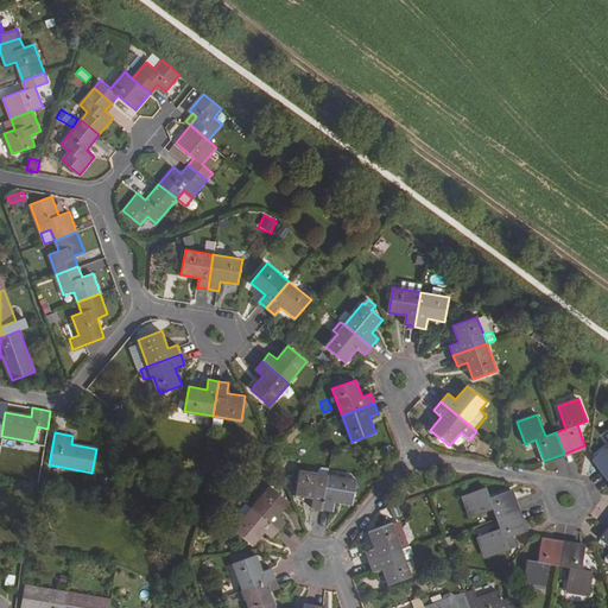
[(607,432),(605,435),(607,438),(607,445),(594,457),(607,475),(607,473),(607,432)]
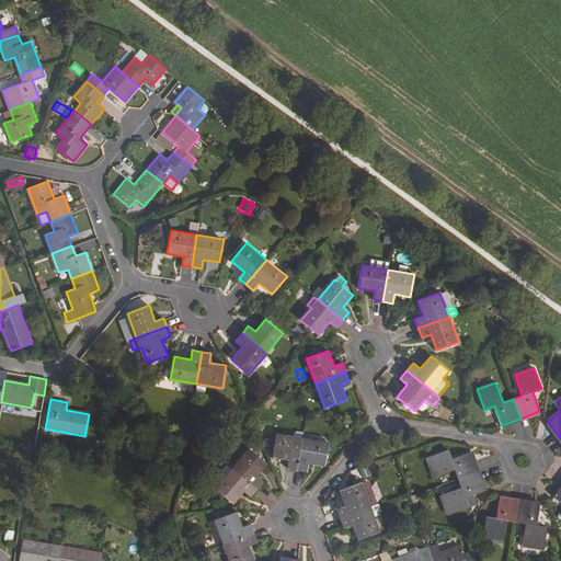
[(287,469),(297,470),(302,438),(304,431),(297,430),(293,432),(293,436),(276,434),(272,457),(288,459),(287,469)]
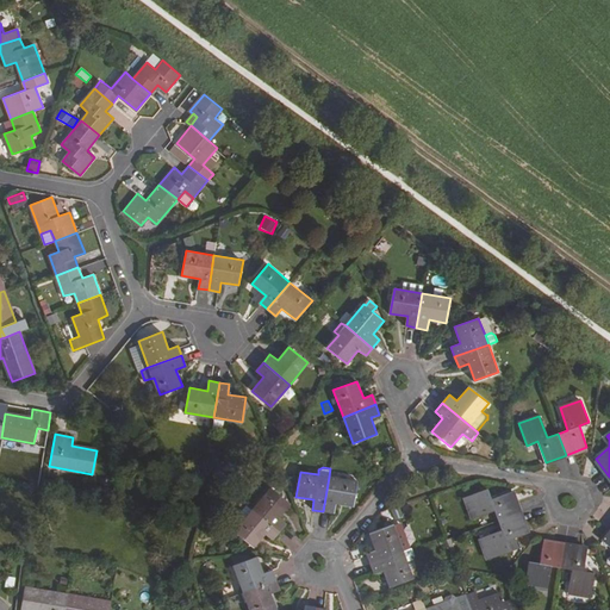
[(353,505),(358,480),(329,477),(323,511),(334,512),(335,503),(353,505)]
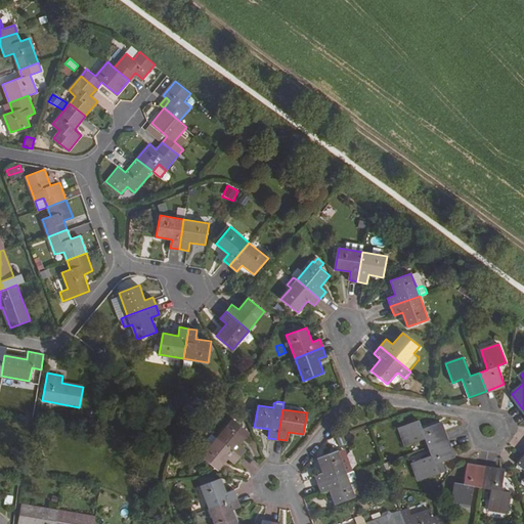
[(238,444),(249,432),(232,419),(217,437),(239,456),(246,449),(238,444)]
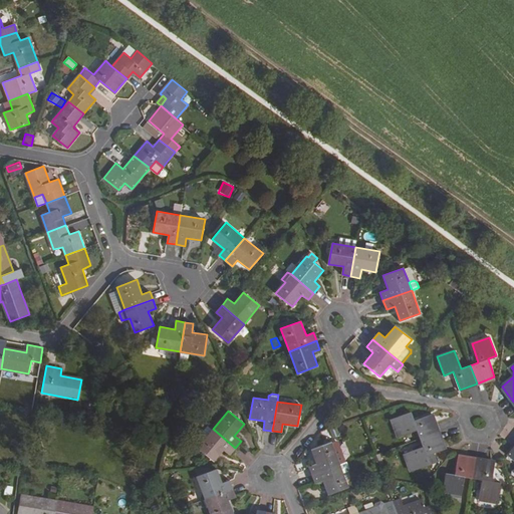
[(398,437),(417,430),(420,439),(438,432),(432,414),(414,421),(411,412),(392,419),(398,437)]
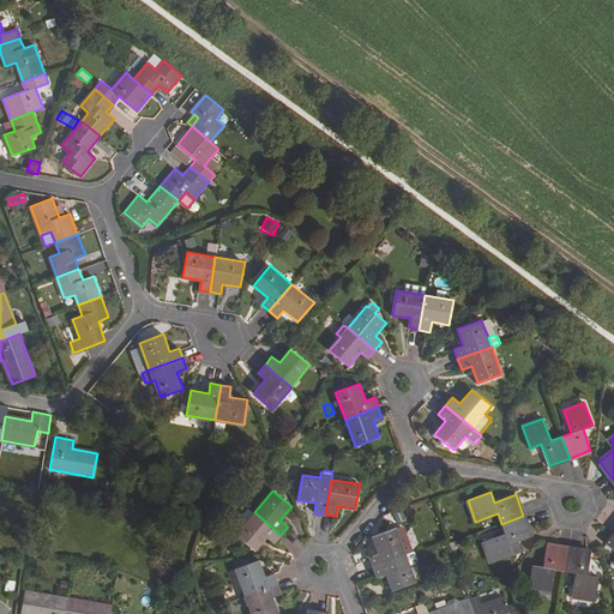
[(254,512),(246,506),(228,529),(235,534),(254,512)]
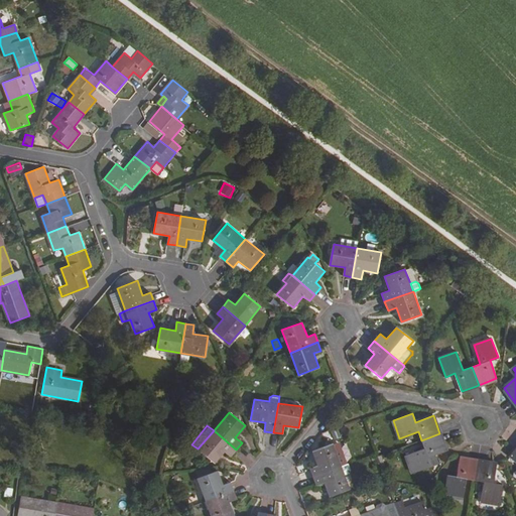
[(224,452),(230,457),(236,449),(214,430),(198,448),(214,463),(224,452)]
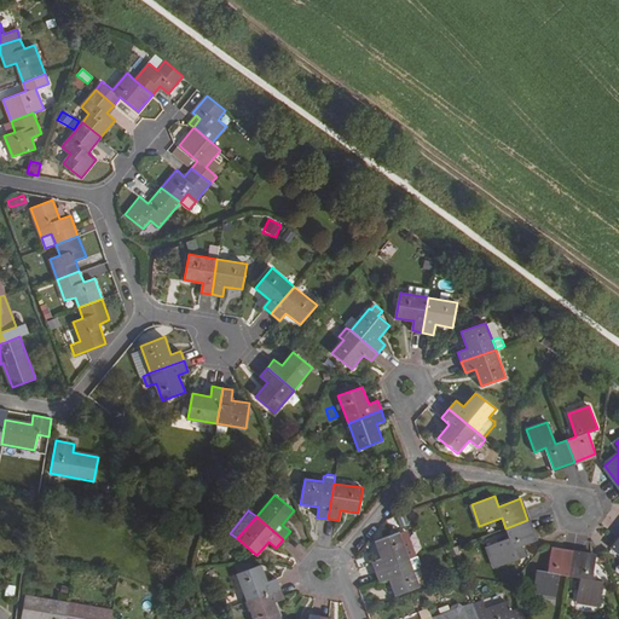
[(534,541),(527,520),(505,528),(508,538),(487,547),(495,567),(518,560),(513,549),(534,541)]
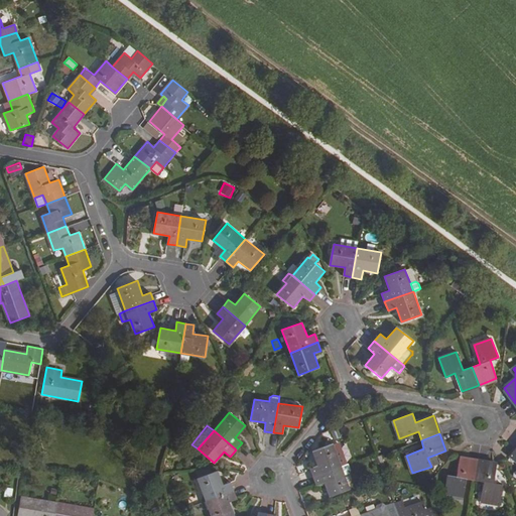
[(310,468),(313,477),(341,467),(333,444),(312,452),(317,466),(310,468)]
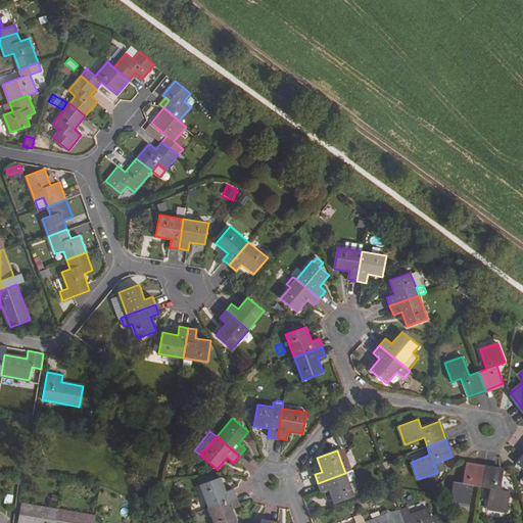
[(480,486),(484,466),(466,463),(462,483),(454,481),(449,501),(469,505),(472,484),(480,486)]
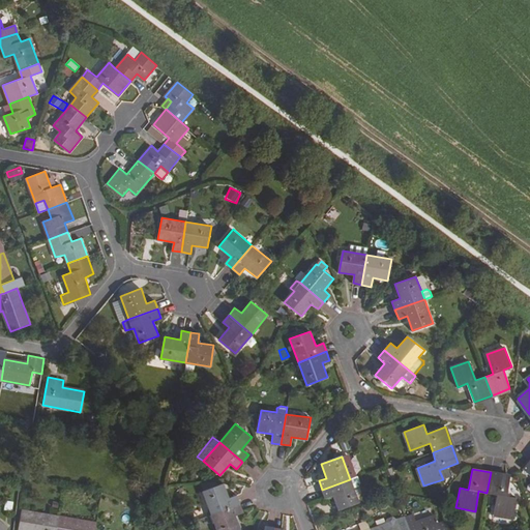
[(506,496),(509,476),(491,472),(487,493),(497,494),(493,513),(511,518),(516,497),(506,496)]
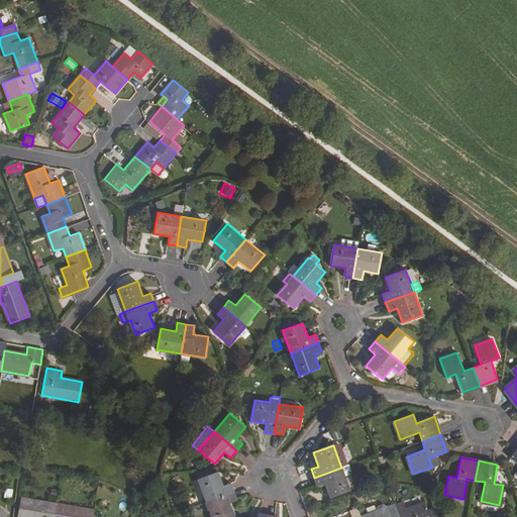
[(329,497),(349,490),(344,476),(351,473),(352,471),(349,464),(341,468),(314,478),(317,486),(324,483),(329,497)]
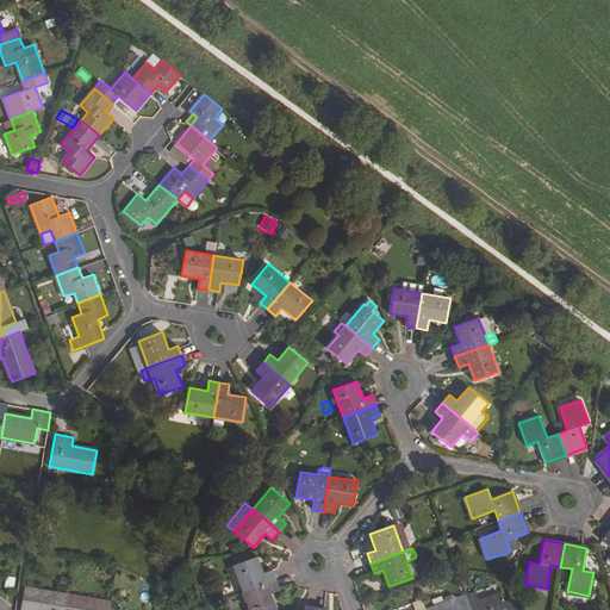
[(232,565),(242,591),(275,579),(272,570),(262,572),(256,555),(232,565)]
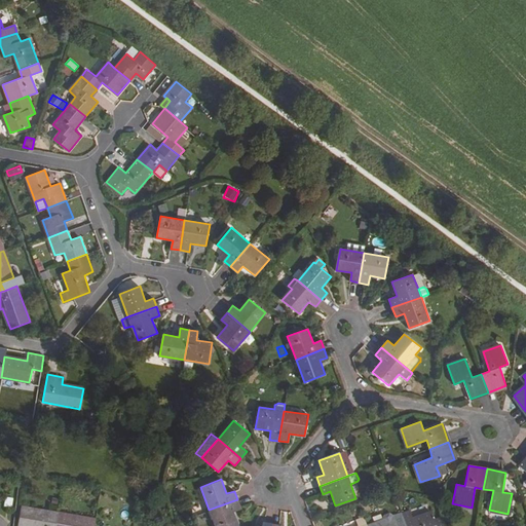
[(240,509),(237,499),(209,510),(215,525),(235,525),(237,525),(232,512),(234,511),(240,509)]
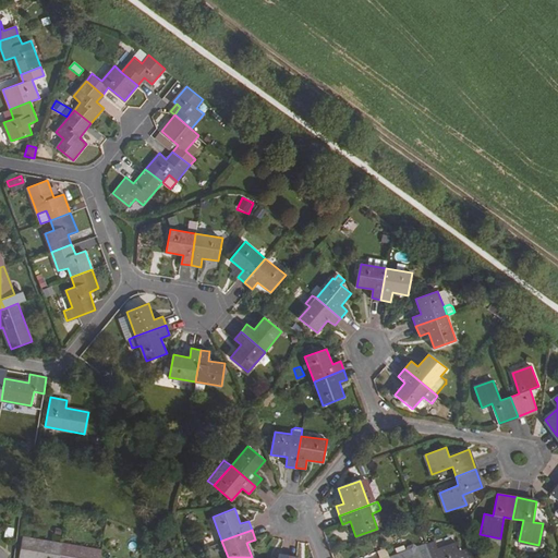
[(58,557),(61,545),(22,538),(17,557),(58,557)]
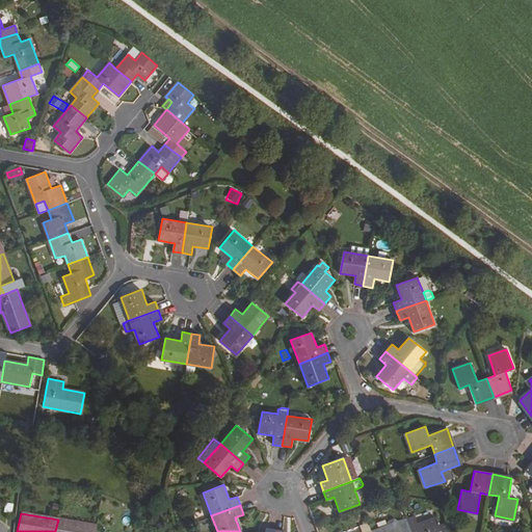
[(451,531),(448,523),(439,526),(435,517),(408,527),(410,531),(451,531)]
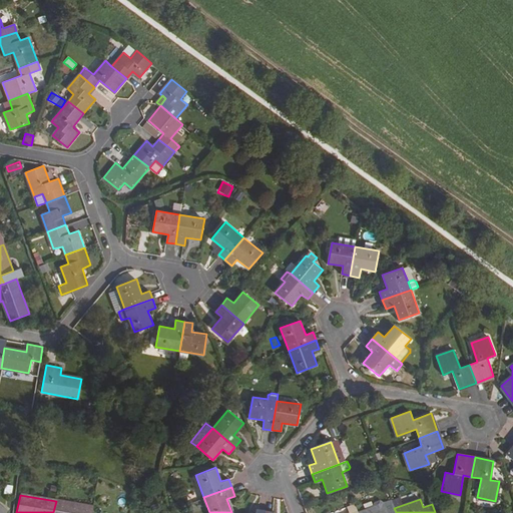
[(90,512),(92,507),(56,501),(53,512),(90,512)]
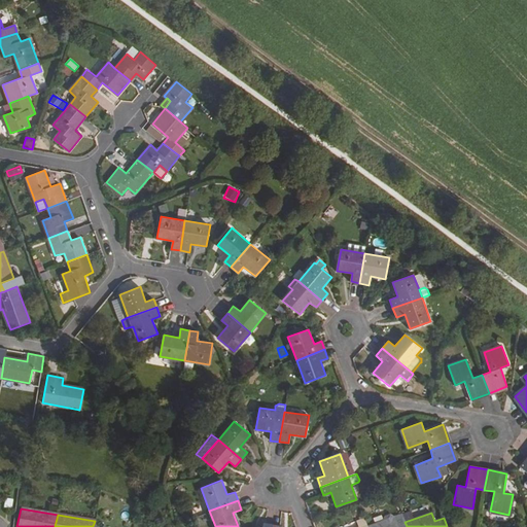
[(407,526),(405,522),(396,525),(393,517),(366,526),(407,526)]
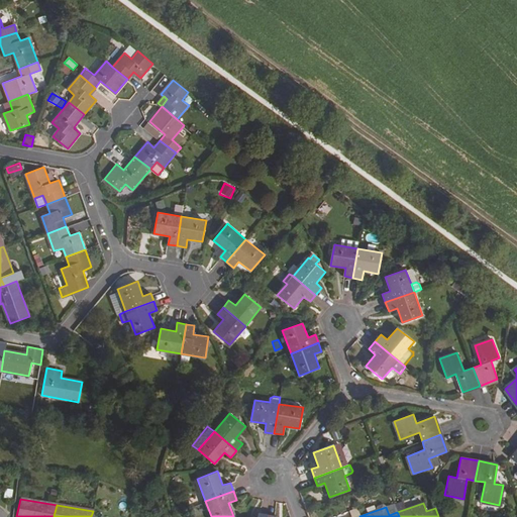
[(6,516),(8,515),(0,508),(0,516),(6,516)]
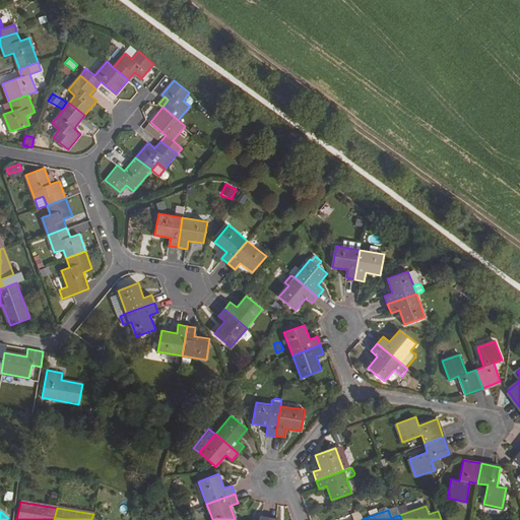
All buildings are outlined.
